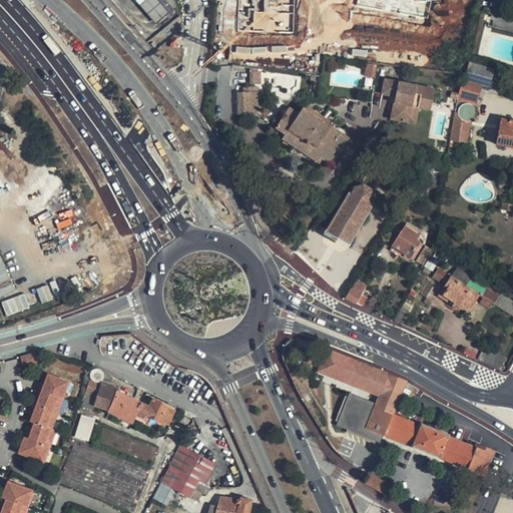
[(131,0),(136,5),(145,14),(153,24),(166,12),(158,3),(155,0),(131,0)]
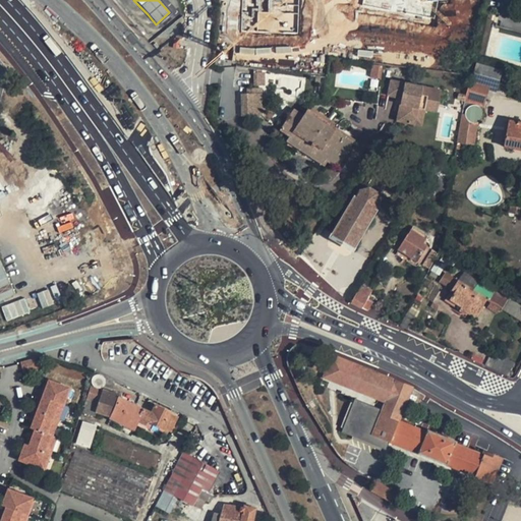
[(240,14),(241,32),(252,31),(254,26),(257,29),(268,27),(278,33),(280,29),(280,22),(293,21),(289,29),(299,33),(296,0),(290,0),(291,8),(289,13),(295,16),(284,16),(275,12),(271,20),(271,13),(264,13),(262,12),(253,13),(256,7),(247,8),(253,10),(252,13),(240,14)]
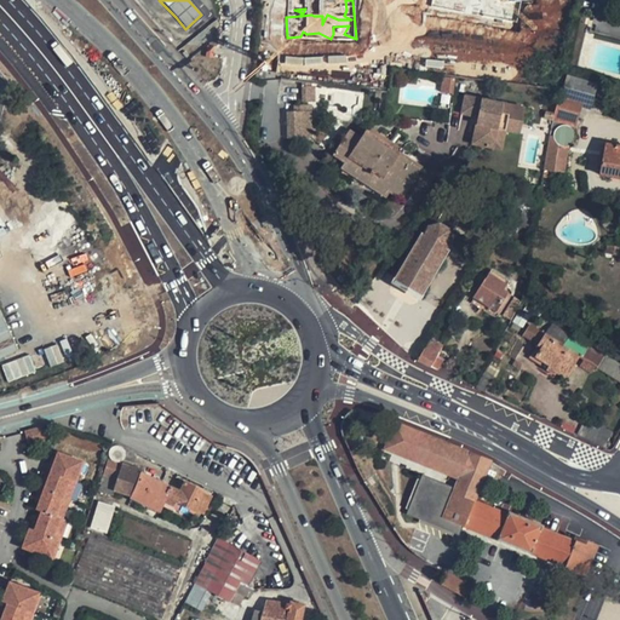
[(503,0),(430,0),(432,15),(504,9),(503,0)]
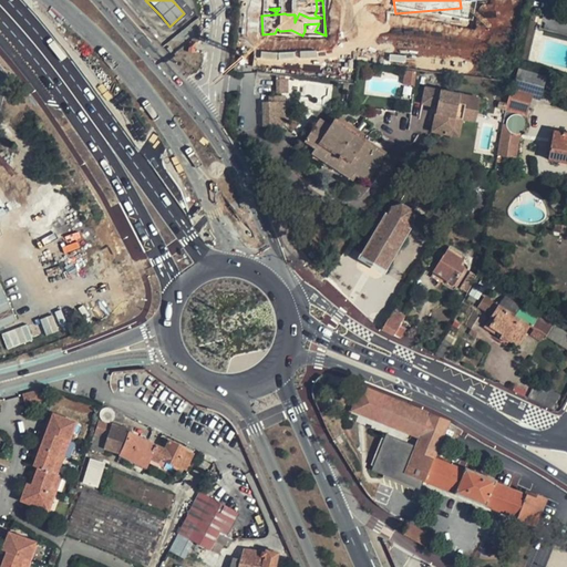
[(532,95),(540,98),(547,76),(517,68),(505,110),(526,115),(532,95)]
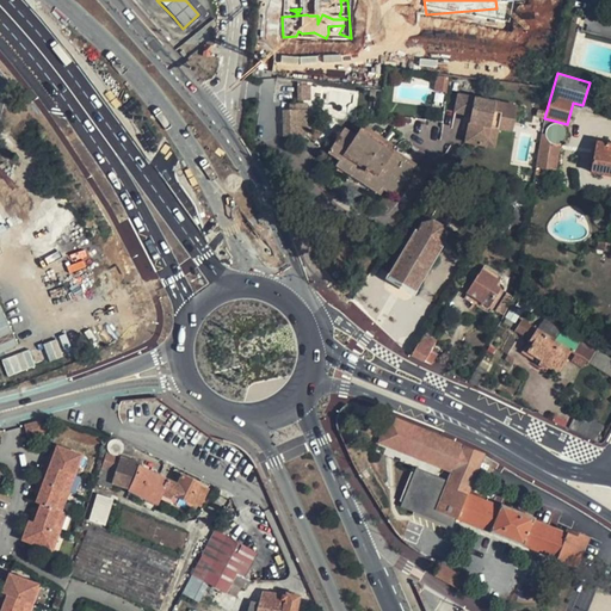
[(310,99),(310,84),(297,84),(298,100),(310,99)]
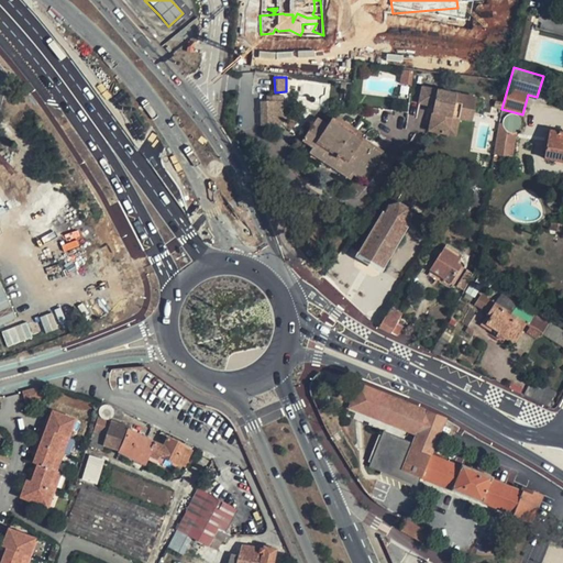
[(476,96),(421,86),(418,103),(432,107),(429,130),(456,135),(460,119),(472,121),(476,96)]
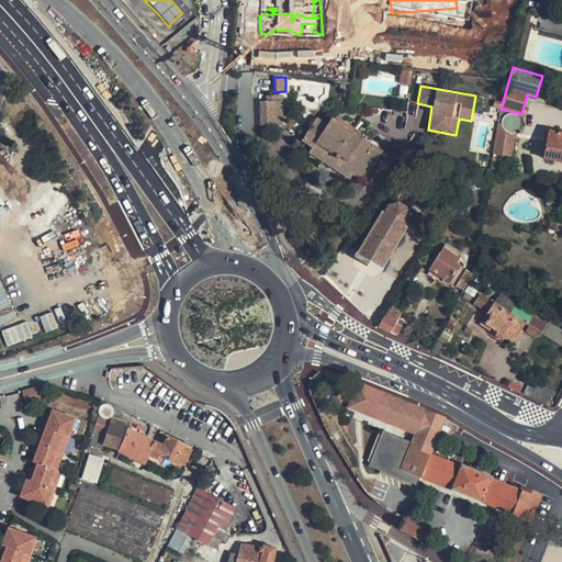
[(282,102),(261,103),(262,126),(276,125),(274,120),(282,120),(282,102)]
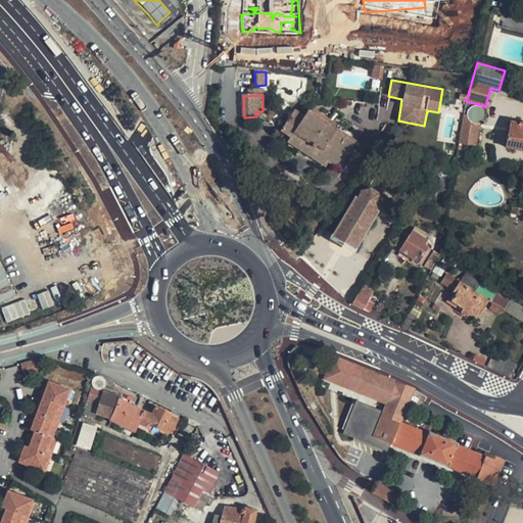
[(477,146),(483,107),(466,104),(459,143),(477,146)]
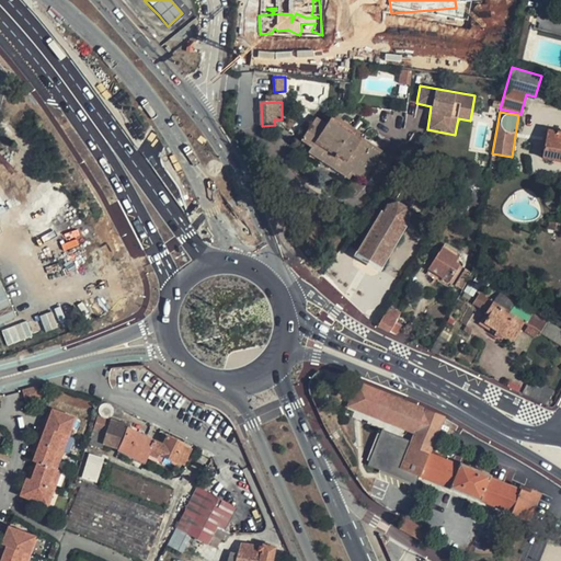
[(306,136),(302,141),(313,149),(315,146),(334,159),(354,172),(352,174),(363,182),(377,160),(366,153),(369,149),(359,144),(362,140),(352,133),(332,119),(327,127),(324,130),(313,124),(306,136)]
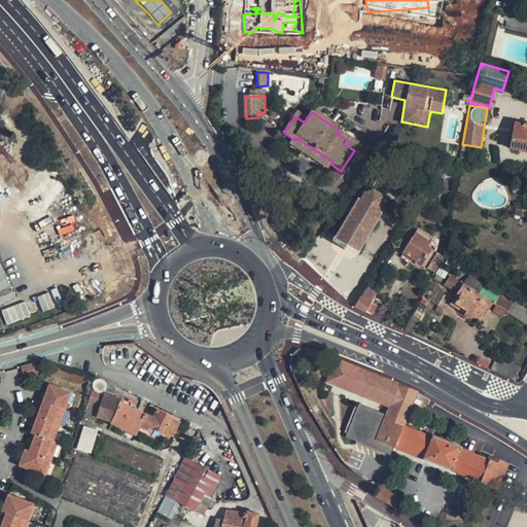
[(297,112),(294,116),(305,123),(307,119),(297,112)]
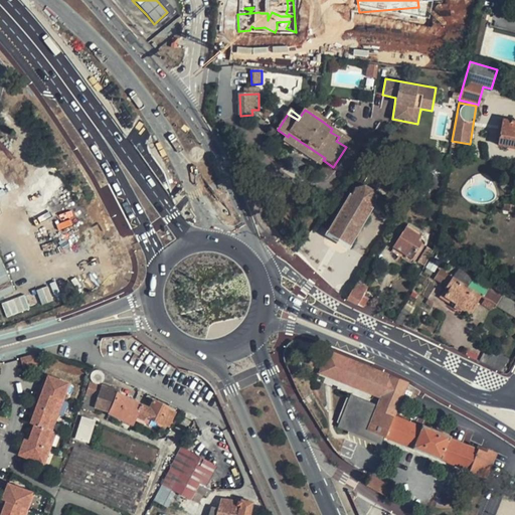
[(514,149),(514,121),(503,120),(498,146),(514,149)]
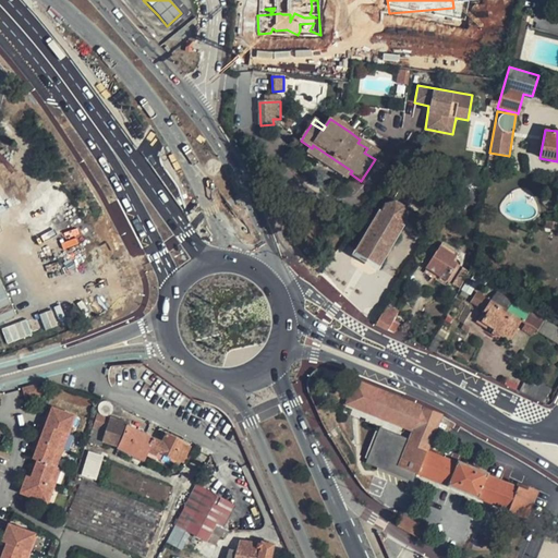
[(379,153),(360,140),(358,143),(367,148),(364,153),(375,159),(379,153)]
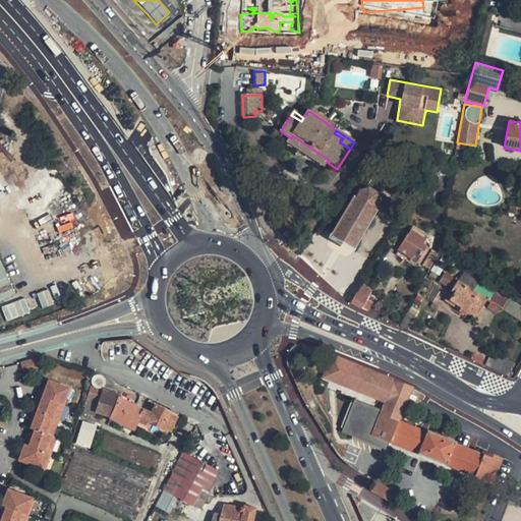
[(305,155),(310,148),(292,135),(291,138),(288,142),(305,155)]
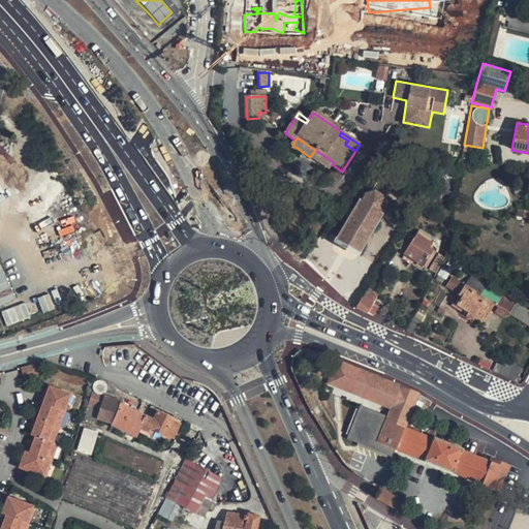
[(334,162),(315,150),(310,157),(329,169),(332,164),(334,162)]
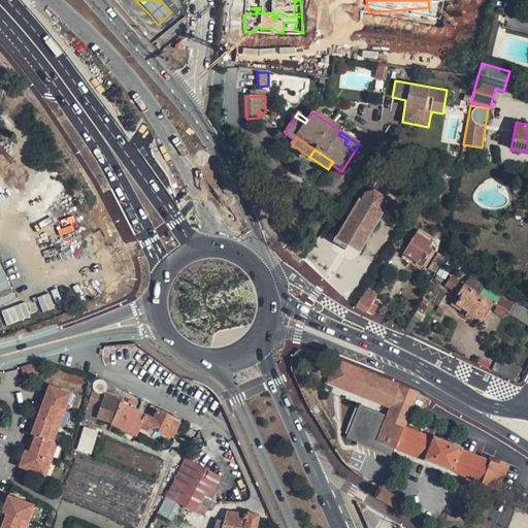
[(347,248),(359,255),(383,213),(394,220),(402,205),(386,197),(402,166),(390,159),(372,190),(366,187),(336,242),(347,248)]
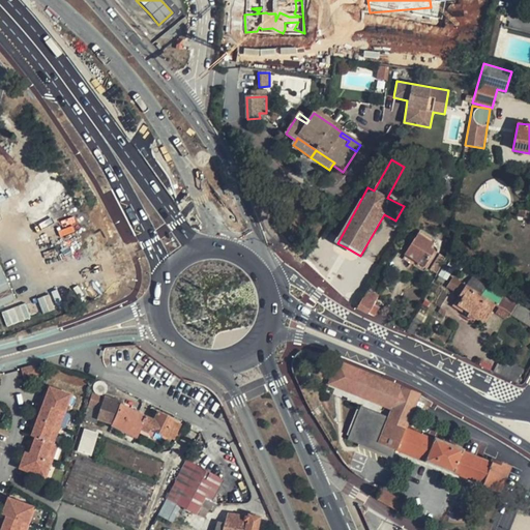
[(446,229),(450,209),(445,207),(441,228),(446,229)]
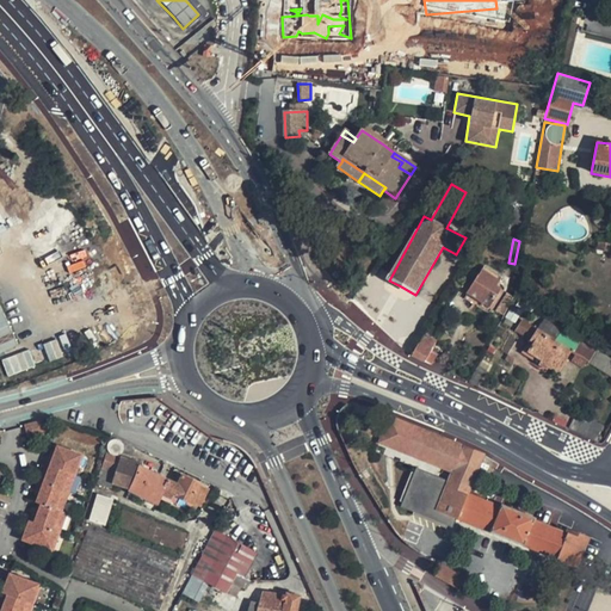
[(501,276),(485,265),(477,276),(494,287),(501,276)]
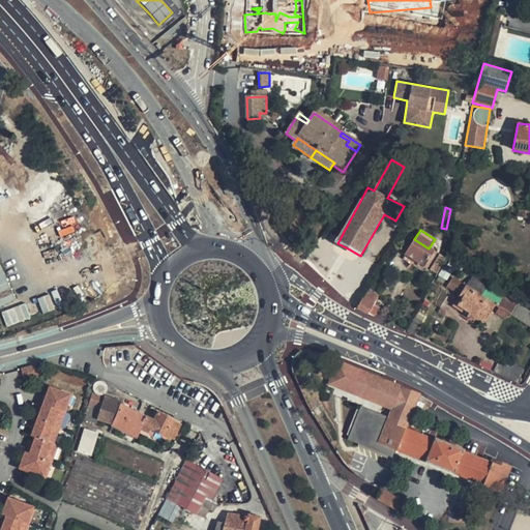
[(406,255),(423,266),(433,251),(429,248),(414,239),(406,255)]
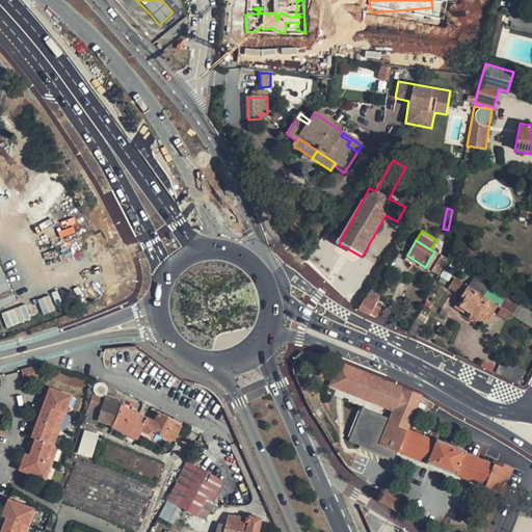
[(435,273),(442,257),(437,254),(428,269),(435,273)]
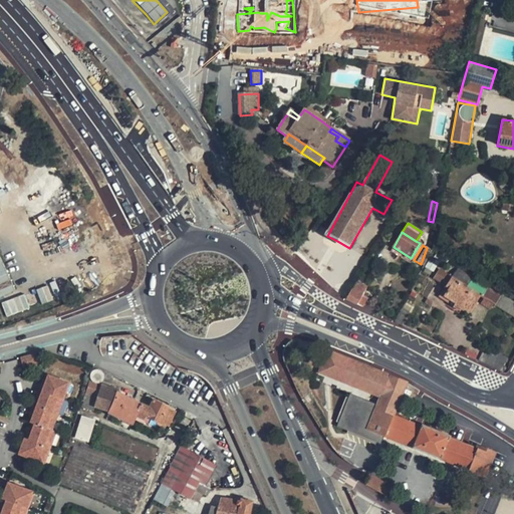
[(0,254),(0,298),(15,293),(0,254)]
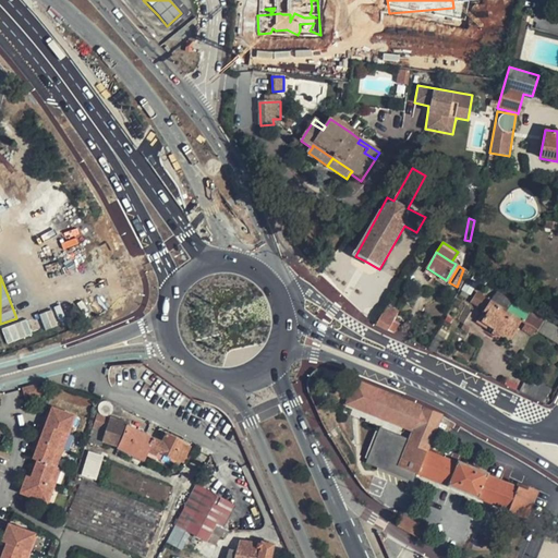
[(510,298),(497,290),(490,300),(502,308),(510,298)]
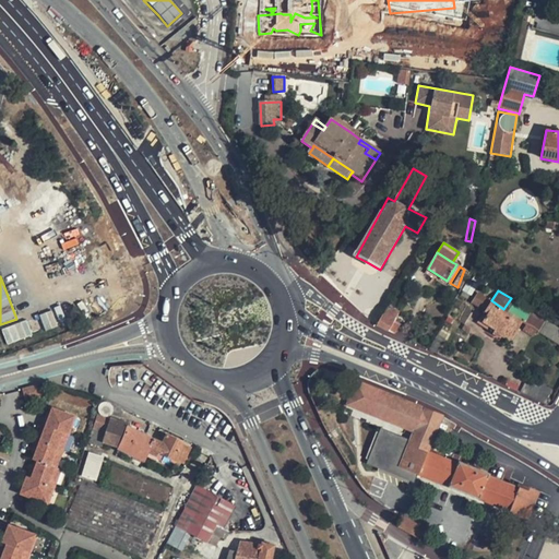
[(472,304),(484,312),(491,300),(479,293),(472,304)]
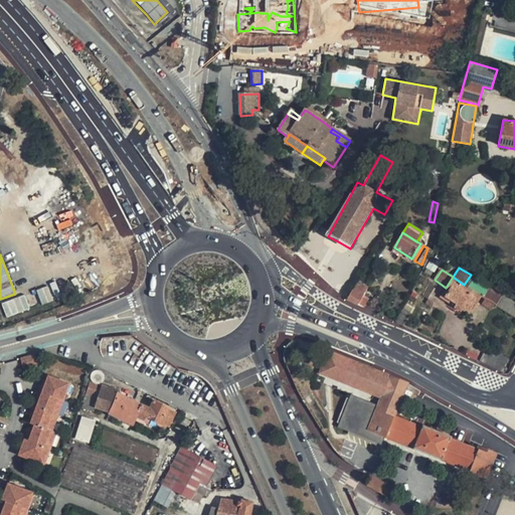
[(471,275),(464,285),(481,295),(487,285),(471,275)]
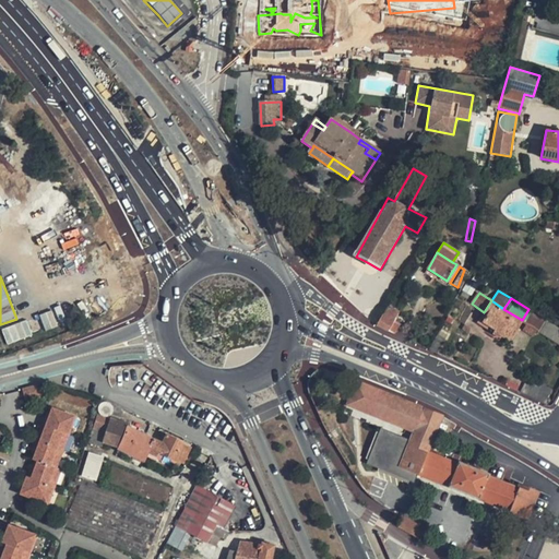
[(477,323),(498,336),(502,332),(510,337),(522,320),(503,309),(491,300),(484,312),(477,323)]
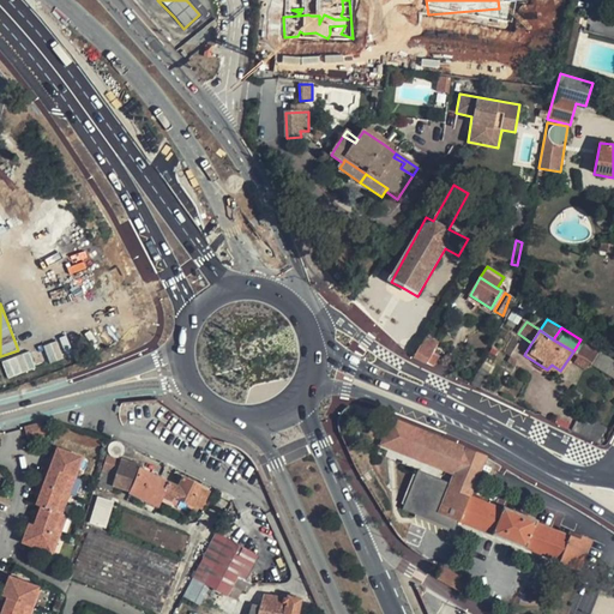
[(434,354),(435,351),(431,348),(434,343),(426,338),(415,357),(428,365),(434,354)]
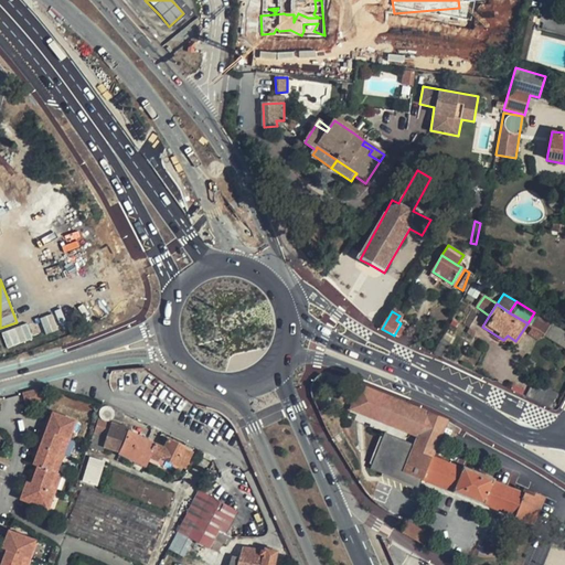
[(547,336),(554,324),(541,317),(534,312),(528,323),(534,328),(541,332),(547,336)]
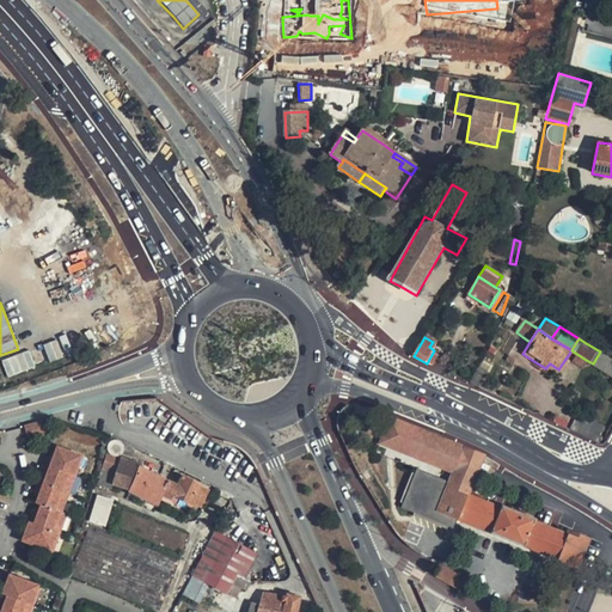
[(30,352),(2,359),(6,375),(35,368),(30,352)]
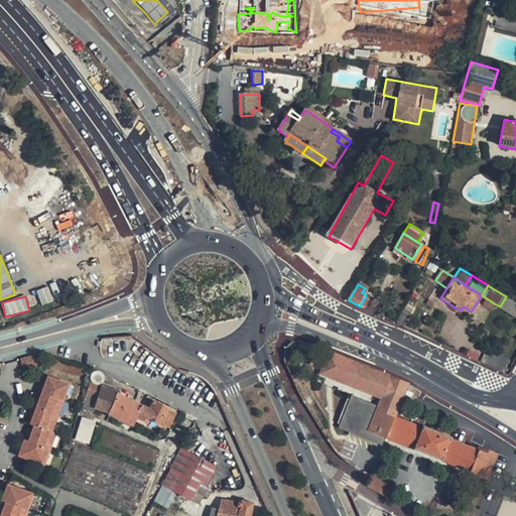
[(500,306),(515,317),(515,302),(506,296),(500,306)]
